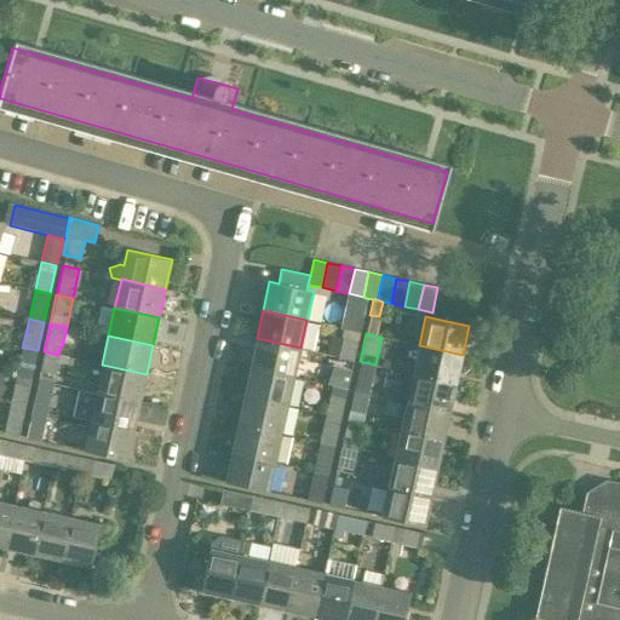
[(300,348),(257,338),(250,367),(294,377),(300,348)]
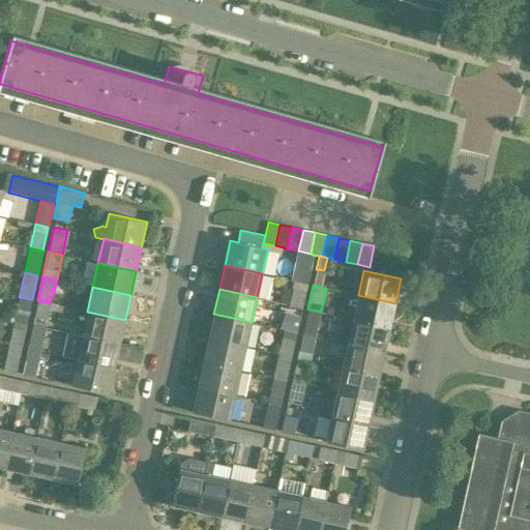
[(302,307),(305,291),(292,289),(289,305),(302,307)]
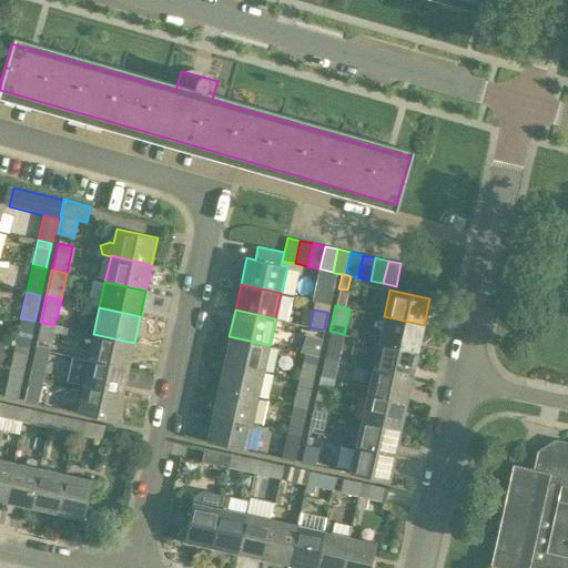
[(378,342),(417,351),(424,325),(384,316),(378,342)]
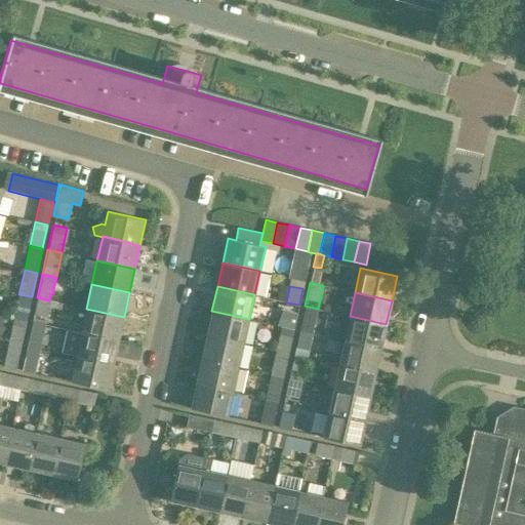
[(32,296),(18,294),(13,318),(27,320),(32,296)]
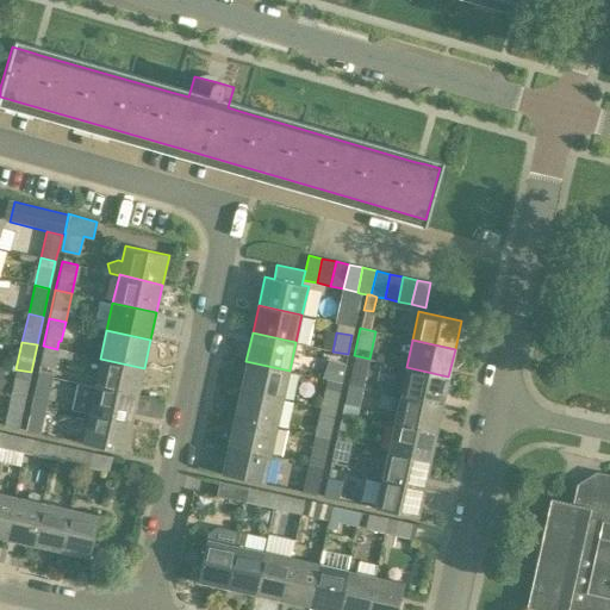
[(57,356),(70,360),(73,352),(57,348),(57,349),(43,346),(37,373),(53,377),(57,356)]
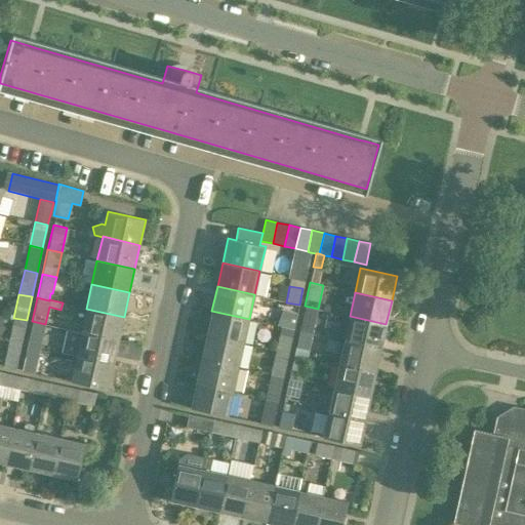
[(301,323),(314,326),(318,309),(305,306),(301,323)]
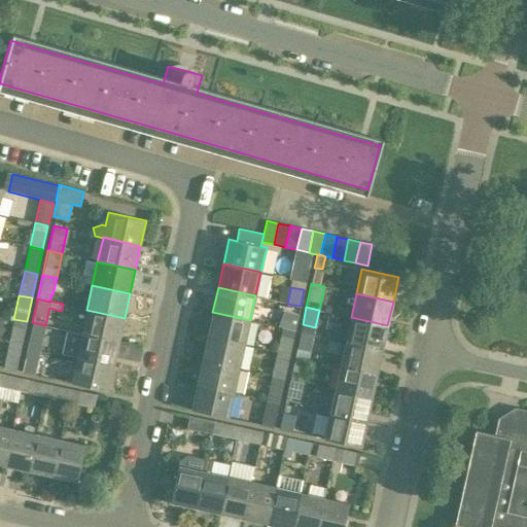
[(125,318),(86,310),(81,334),(118,342),(125,318)]
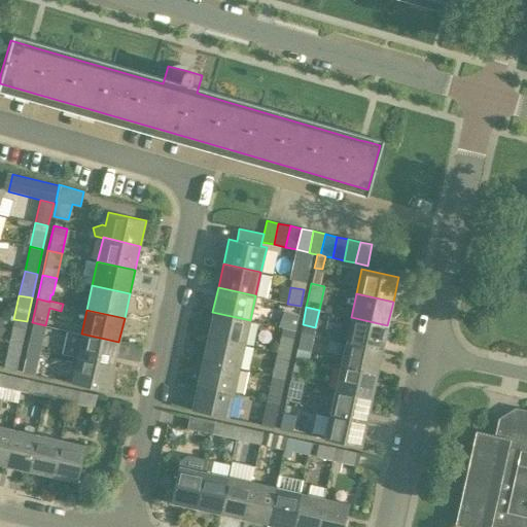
[(294,330),(299,314),(283,311),(277,326),(294,330)]
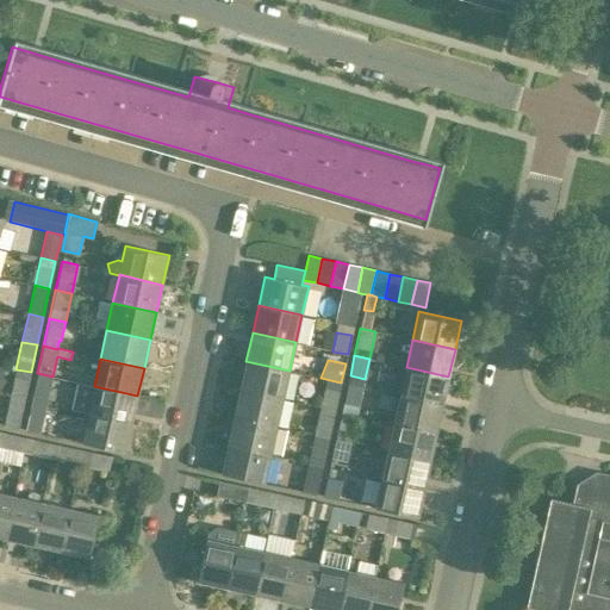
[(290,371),(246,361),(240,388),(284,398),(290,371)]
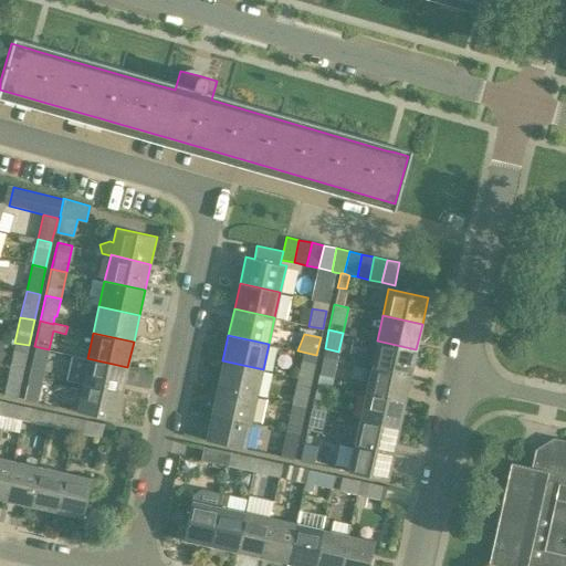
[(370,367),(410,376),(416,349),(377,341),(370,367)]
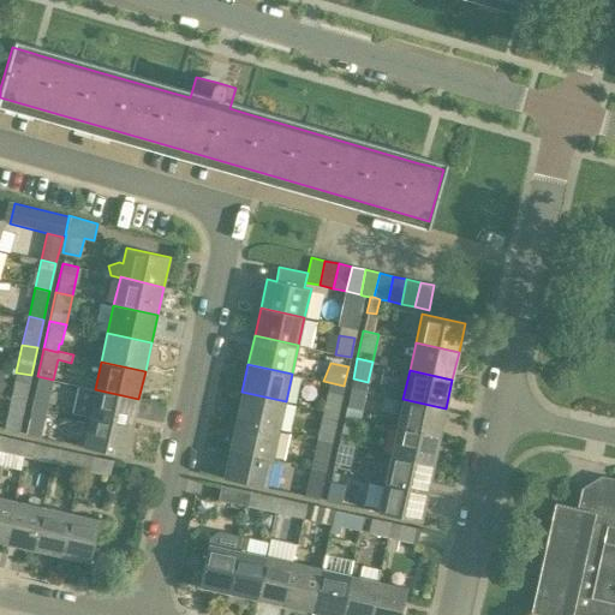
[(31,375),(16,372),(10,400),(24,404),(31,375)]
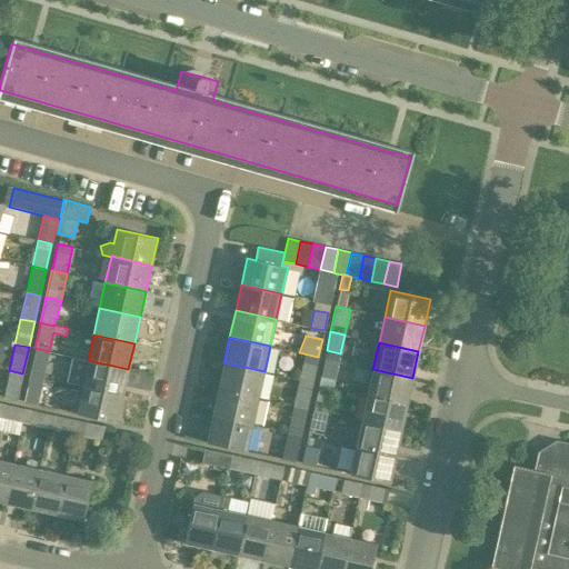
[(49,351),(35,348),(29,375),(43,378),(49,351)]
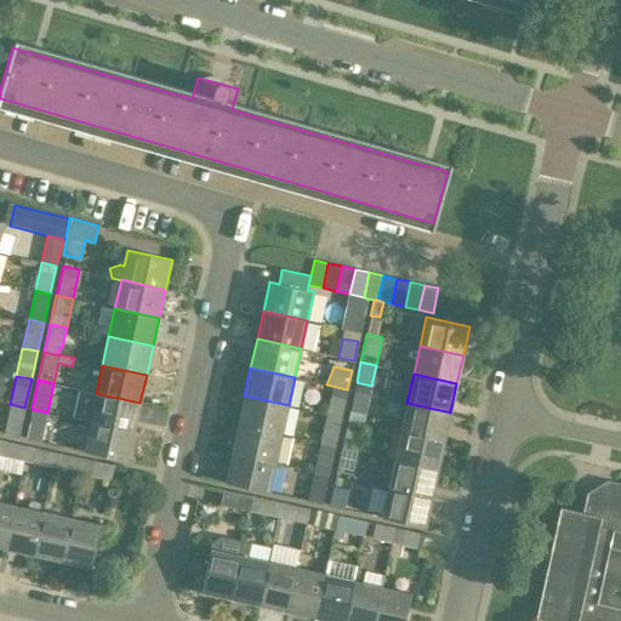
[(370,393),(354,391),(348,419),(364,422),(370,393)]
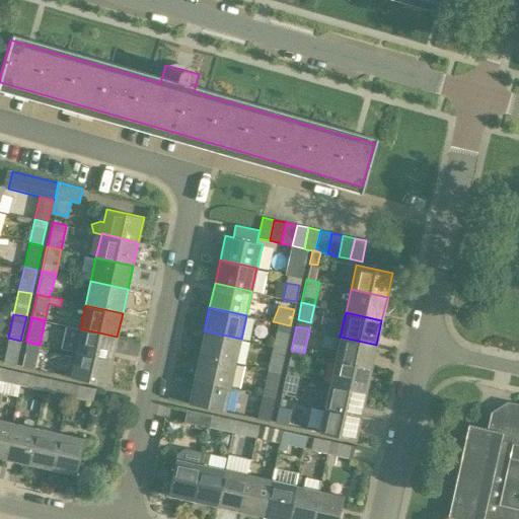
[(117,337),(80,328),(74,353),(112,361),(117,337)]
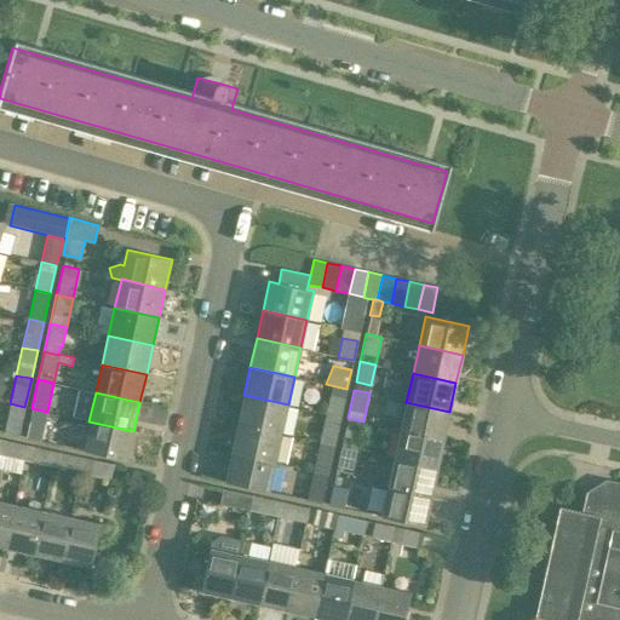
[(288,405),(244,395),(237,423),(281,432),(288,405)]
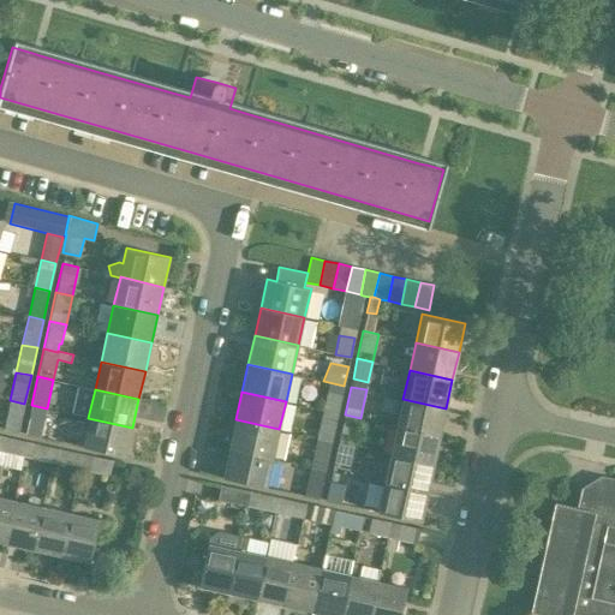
[(338,415),(341,394),(327,392),(323,411),(338,415)]
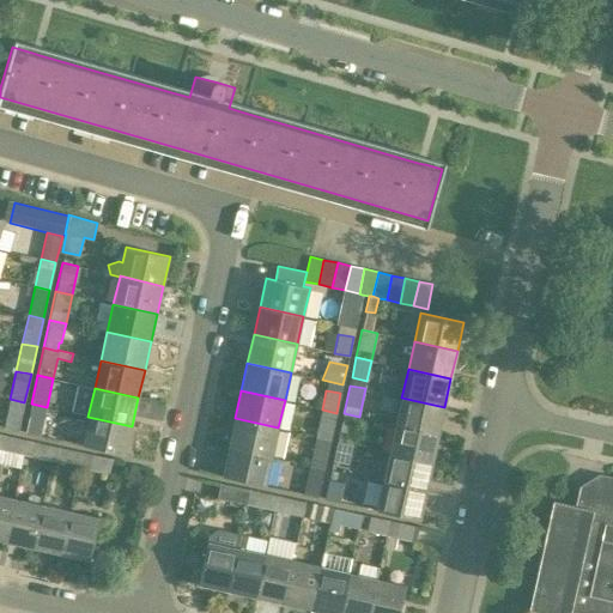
[(395,425),(438,435),(444,407),(401,398),(395,425)]
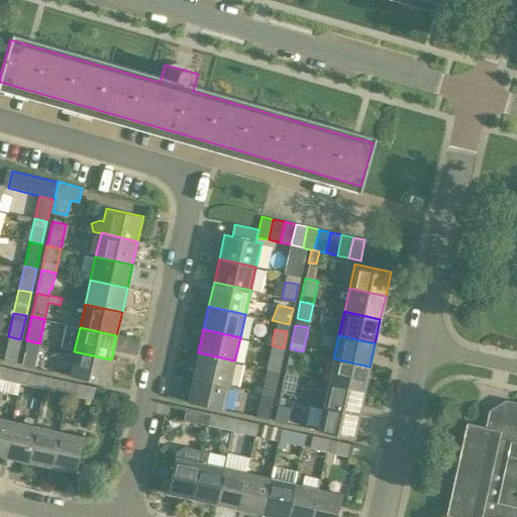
[(3,360),(15,364),(20,339),(8,336),(3,360)]
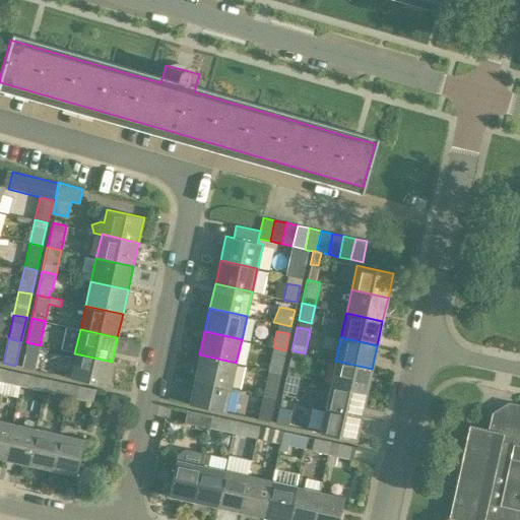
[(20,367),(34,370),(40,345),(26,342),(20,367)]
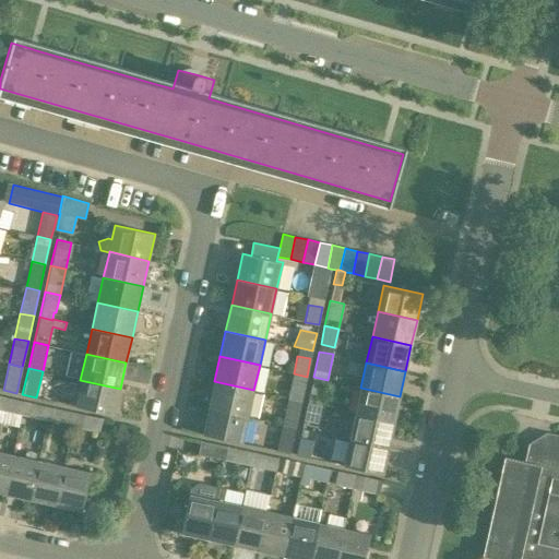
[(308,402),(321,405),(328,380),(313,377),(308,402)]
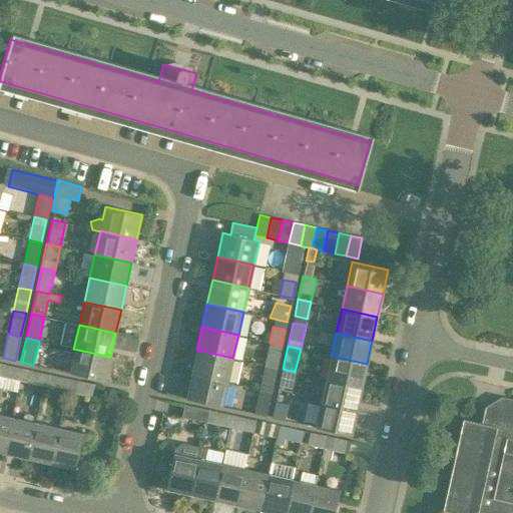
[(110,357),(73,349),(68,373),(105,381),(110,357)]
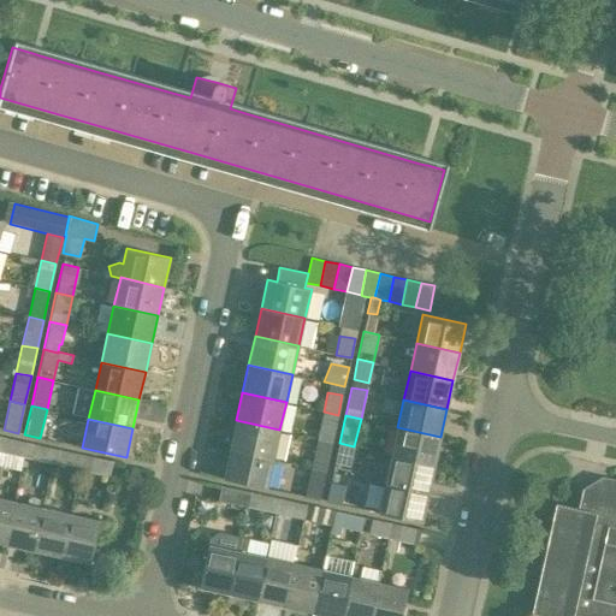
[(279,430),(236,420),(230,449),(273,458),(279,430)]
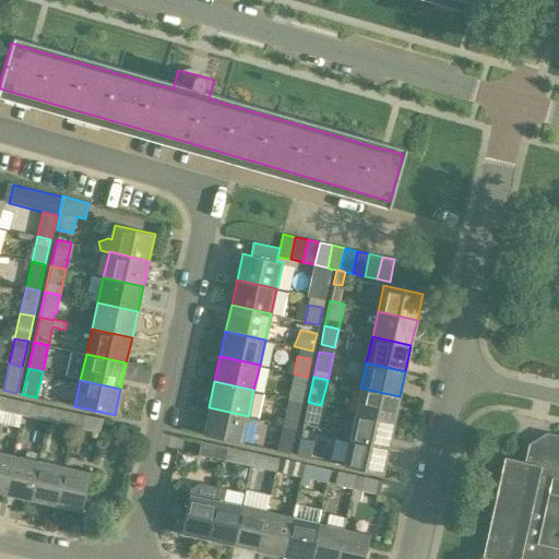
[(306,383),(290,381),(287,397),(301,401),(306,383)]
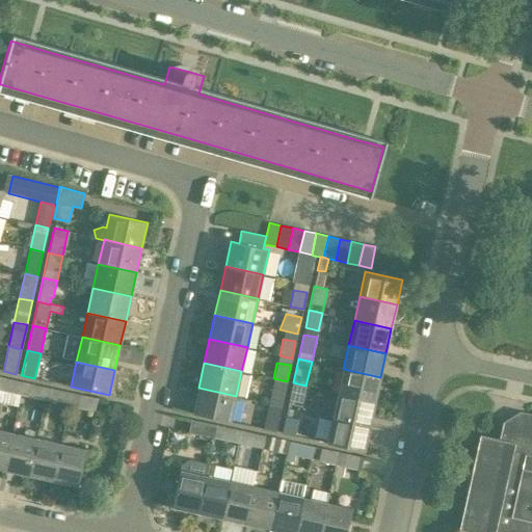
[(338,393),(375,401),(380,377),(343,369),(338,393)]
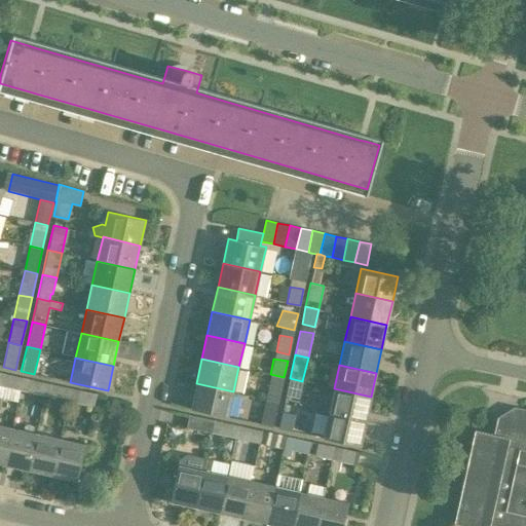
[(0,372),(0,384),(21,389),(23,377),(0,372)]
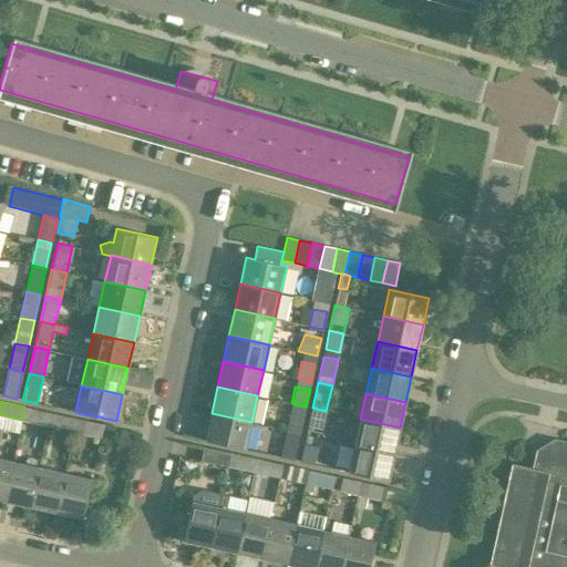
[(285,431),(300,434),(306,406),(291,403),(285,431)]
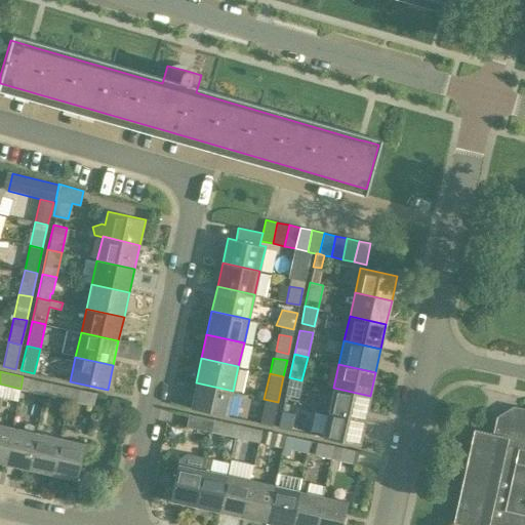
[(23,376),(21,389),(44,394),(47,381),(23,376)]
